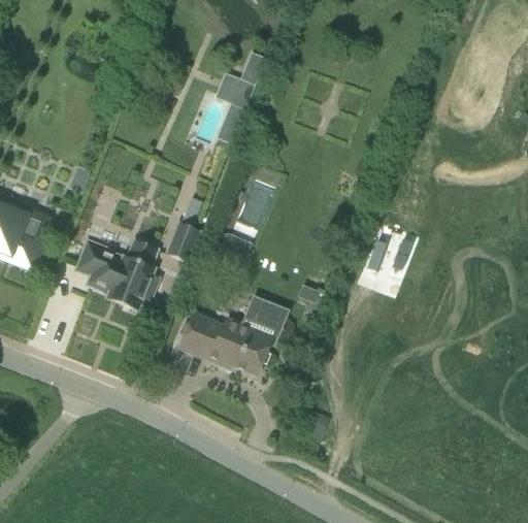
[(230,142),(233,137),(219,131),(216,136),(230,142)]
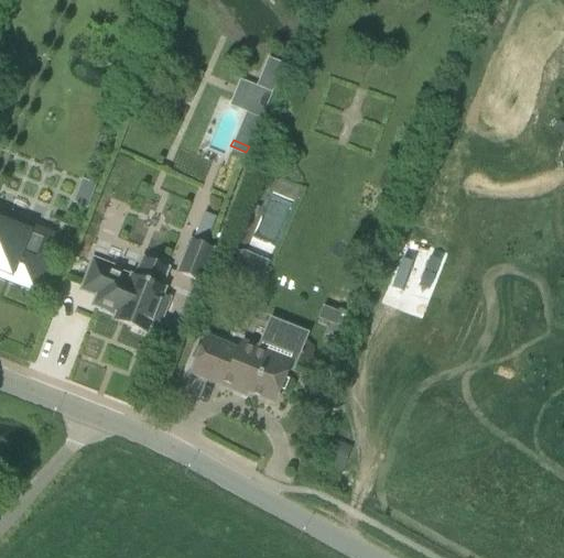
[(0,207),(0,264),(9,267),(7,274),(33,285),(55,229),(0,207)]
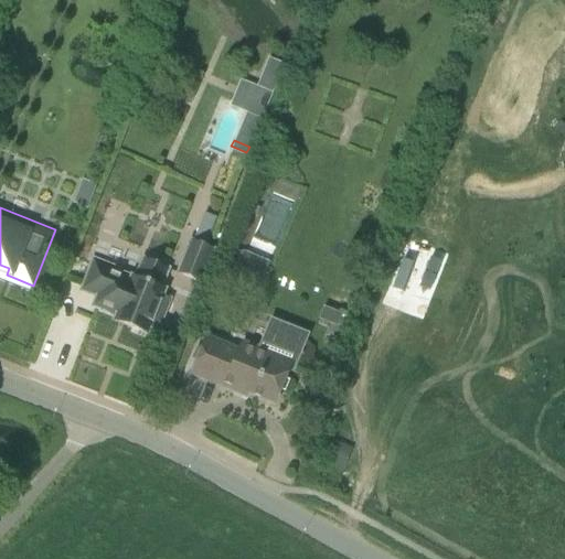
[(192,237),(180,269),(205,279),(217,248),(192,237)]
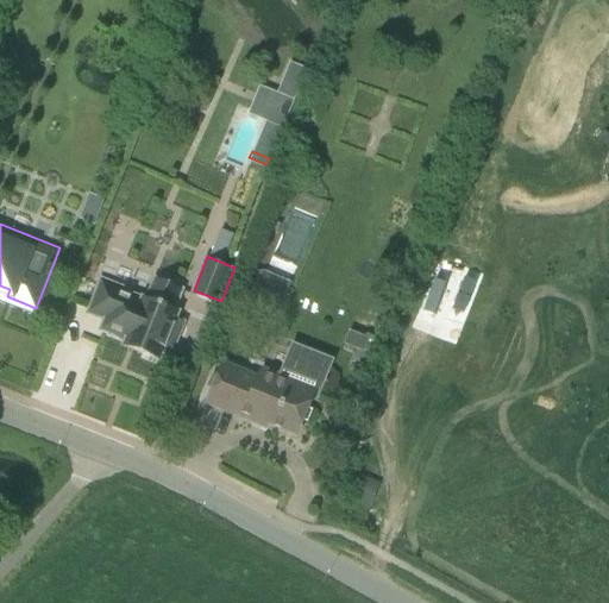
[(292,278),(263,267),(255,283),(283,296),(292,278)]
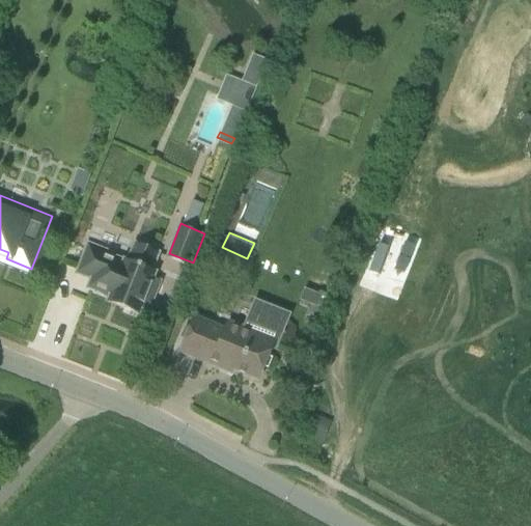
[(147,307),(155,287),(159,276),(155,274),(158,268),(152,266),(160,248),(133,238),(127,255),(122,253),(122,254),(114,251),(115,249),(89,239),(78,269),(92,275),(88,284),(110,293),(108,299),(137,310),(140,304),(147,307)]
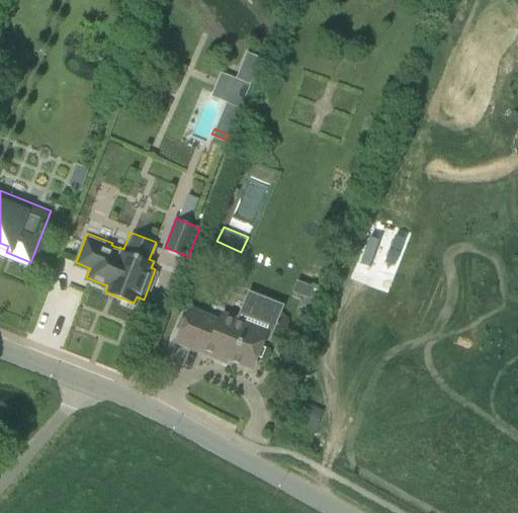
[(323,271),(328,273),(333,261),(328,259),(323,271)]
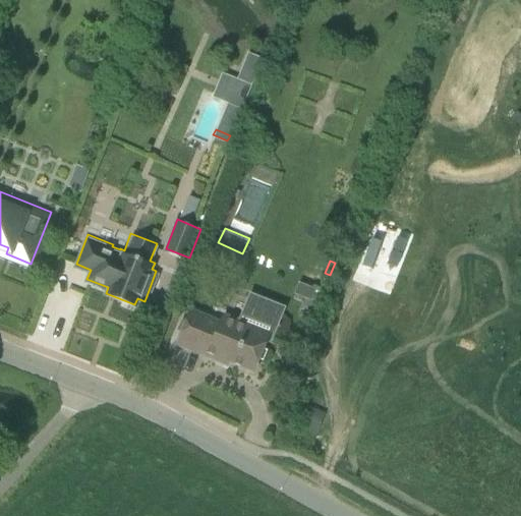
[(299,280),(294,291),(312,298),(316,287),(299,280)]
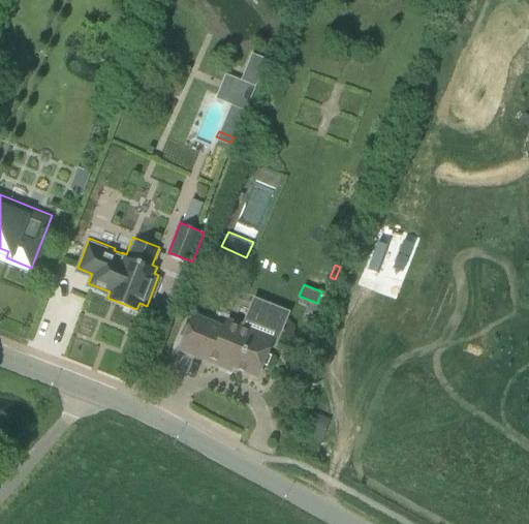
[(193,310),(186,328),(179,346),(220,364),(222,360),(257,374),(269,344),(276,347),(291,310),(254,296),(244,322),(226,315),(223,322),(193,310)]
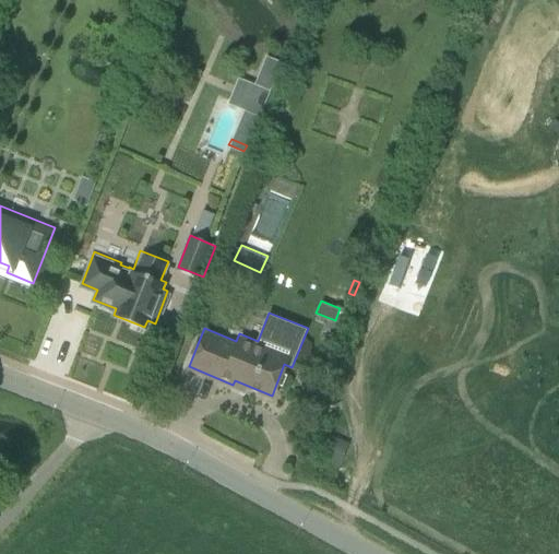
[(330,432),(320,454),(340,462),(349,440),(330,432)]
